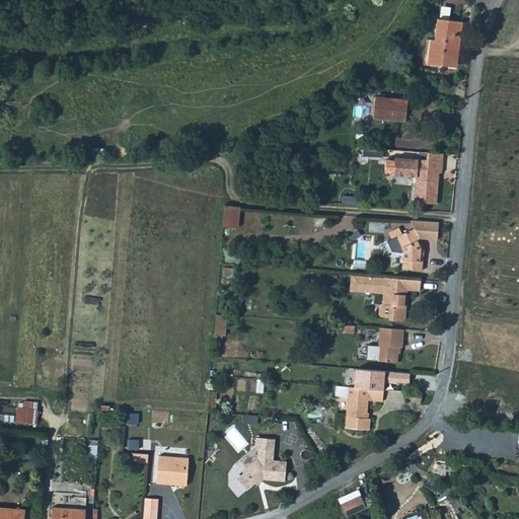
[(442,66),(452,67),(454,50),(458,51),(461,23),(438,20),(435,42),(431,42),(429,60),(442,62),(442,66)]
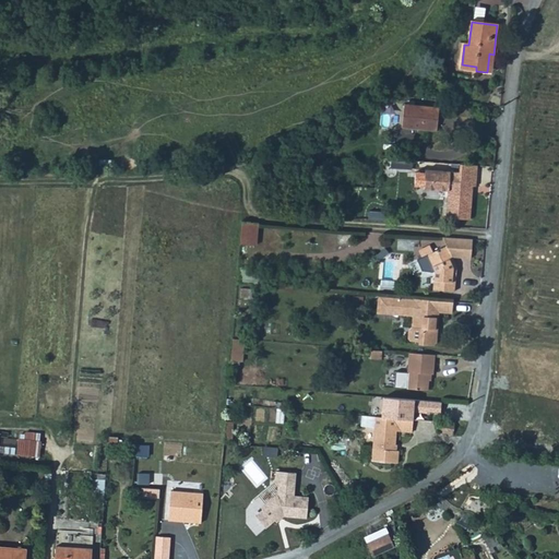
[(404,106),(402,131),(437,133),(439,109),(404,106)]
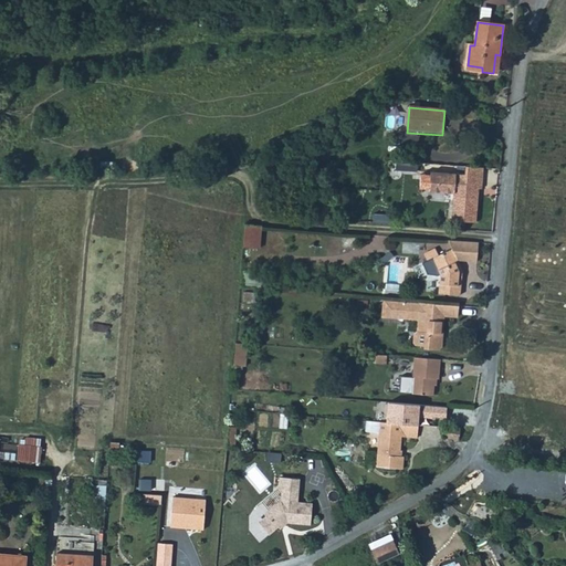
[(482,189),(483,168),(465,167),(465,175),(430,173),(430,175),(429,189),(429,191),(453,194),(451,221),(475,223),(478,195),(475,195),(475,189),(479,189),(482,189)]
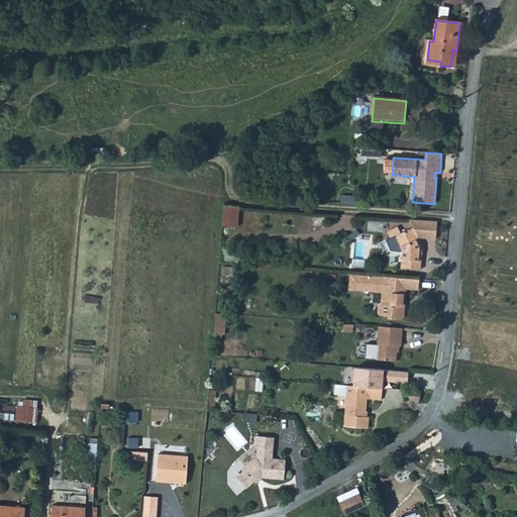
[(392,173),(393,160),(384,159),(383,172),(392,173)]
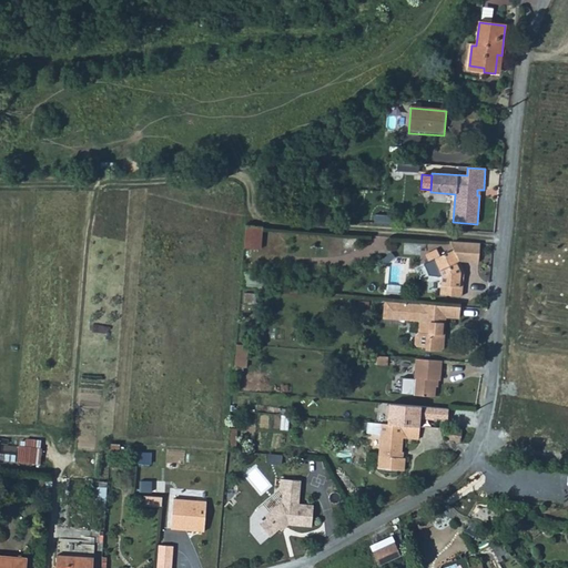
[(265,225),(249,224),(246,246),(263,247),(265,225)]
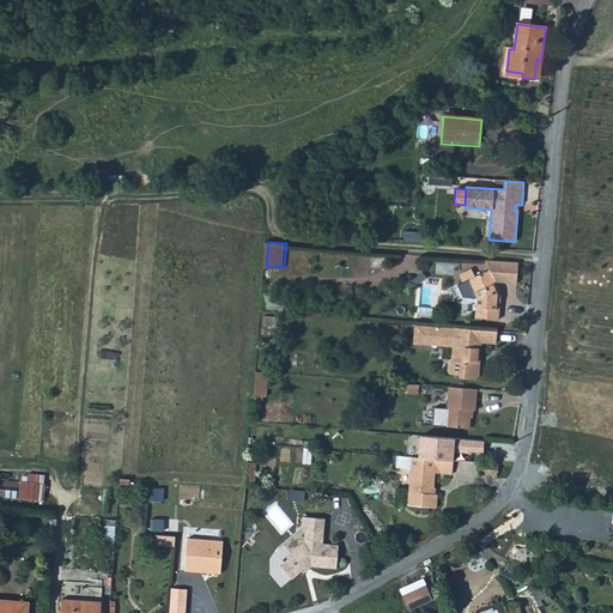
[(502,319),(504,302),(498,302),(499,295),(505,292),(491,269),(471,280),(480,296),(479,317),(502,319)]
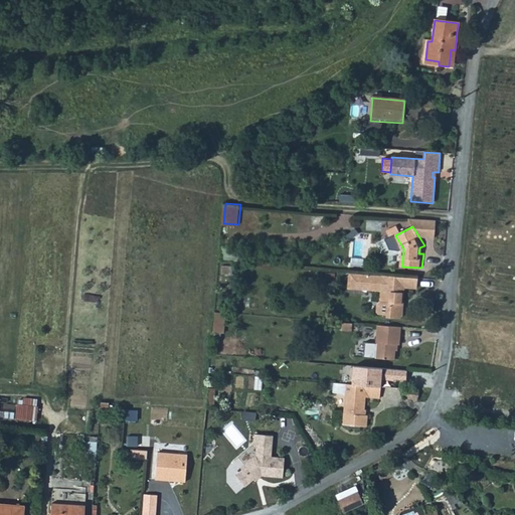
[(224,244),(223,258),(231,259),(232,244),(224,244)]
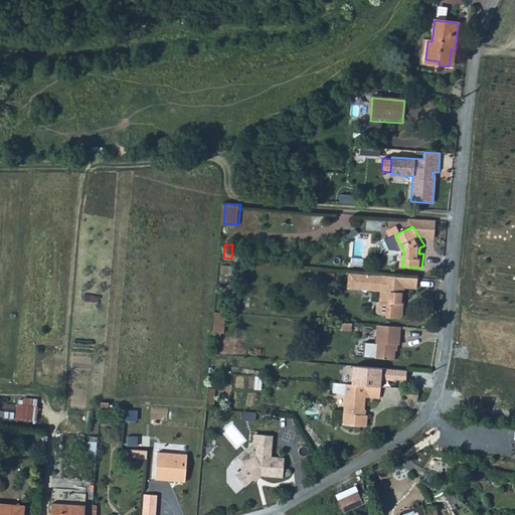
[(363,286),(364,273),(354,272),(352,287),(362,288),(363,286)]
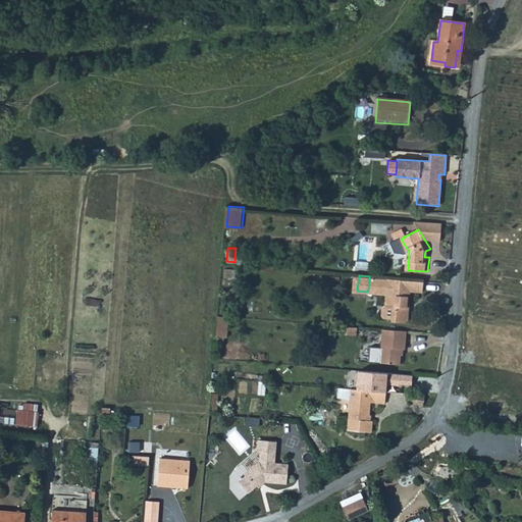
[(381,277),(369,276),(368,290),(383,291),(385,294),(390,294),(389,304),(385,308),(385,315),(388,318),(395,318),(395,321),(407,322),(411,318),(412,311),(409,309),(409,305),(413,305),(414,291),(427,292),(428,281),(412,280),(392,278),(381,277)]
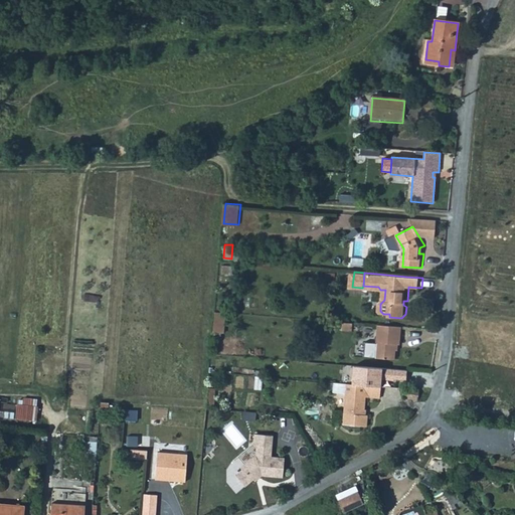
[(217,311),(215,331),(226,331),(228,312),(217,311)]
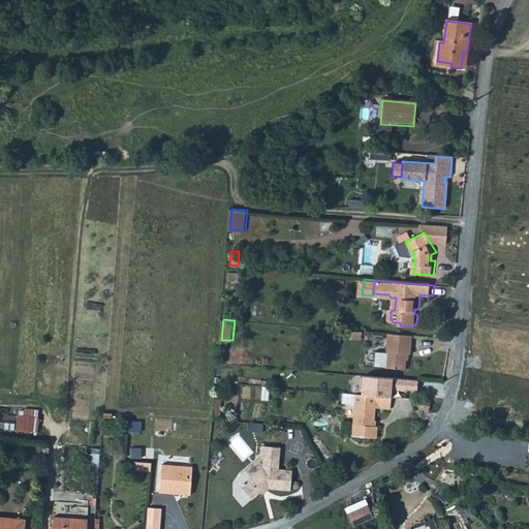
[(364,331),(352,331),(352,339),(363,340),(364,331)]
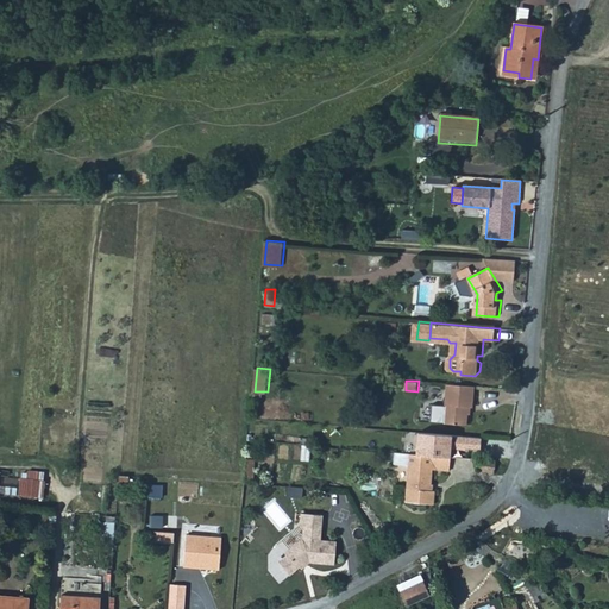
[(469,385),(447,383),(446,406),(439,405),(437,422),(469,425),(470,408),(475,408),(476,385),(469,385)]
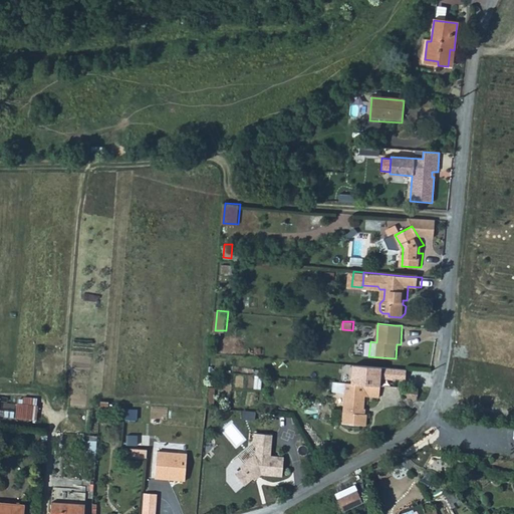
[(44,360),(42,378),(53,379),(55,361),(44,360)]
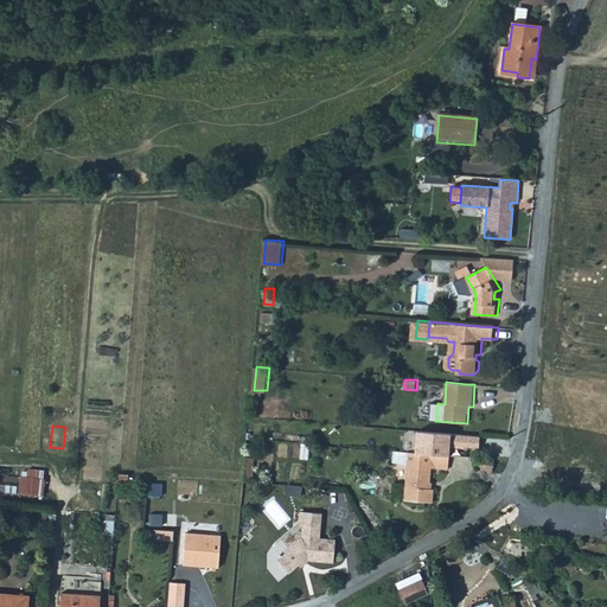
[(417,453),(390,451),(390,457),(389,464),(406,465),(402,498),(430,500),(432,489),(427,489),(425,489),(425,483),(427,483),(428,468),(445,470),(446,455),(417,453)]
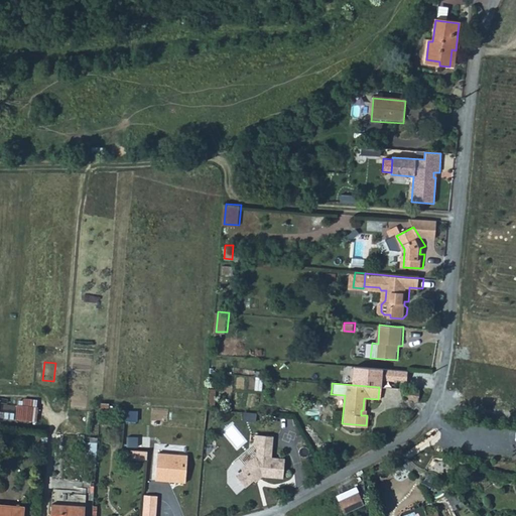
[(211,389),(209,409),(217,409),(219,390),(211,389)]
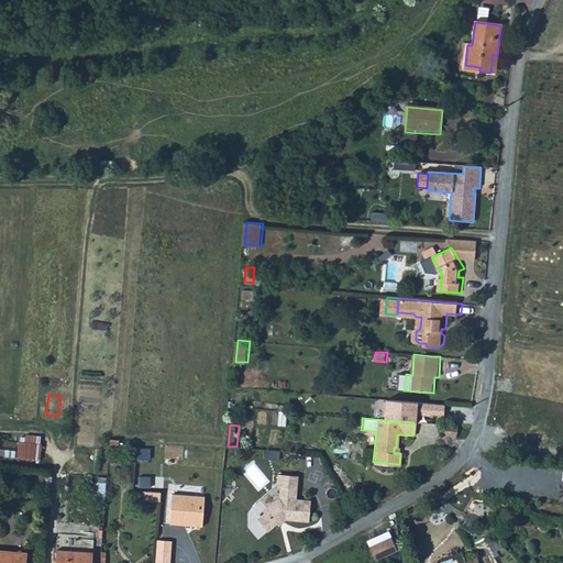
[(465,427),(450,426),(450,434),(464,435),(465,427)]
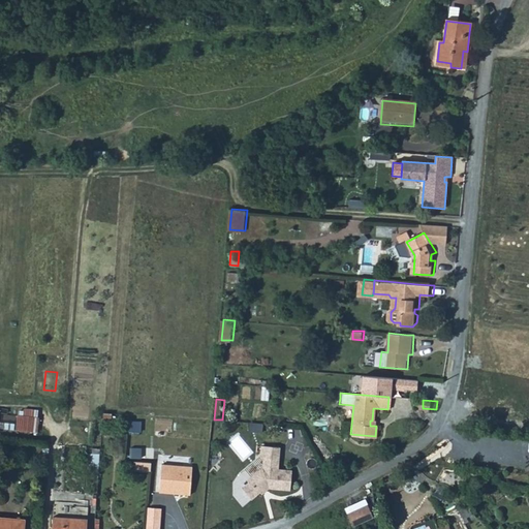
[(16,429),(34,433),(39,411),(21,407),(16,429)]
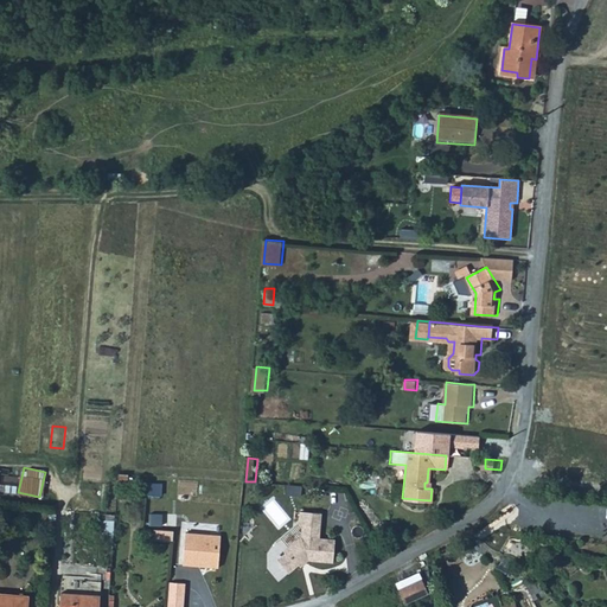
[(278,557),(289,572),(305,558),(333,562),(334,537),(319,536),(321,511),(299,509),(299,523),(302,523),(301,534),(283,549),(285,551),(278,557)]
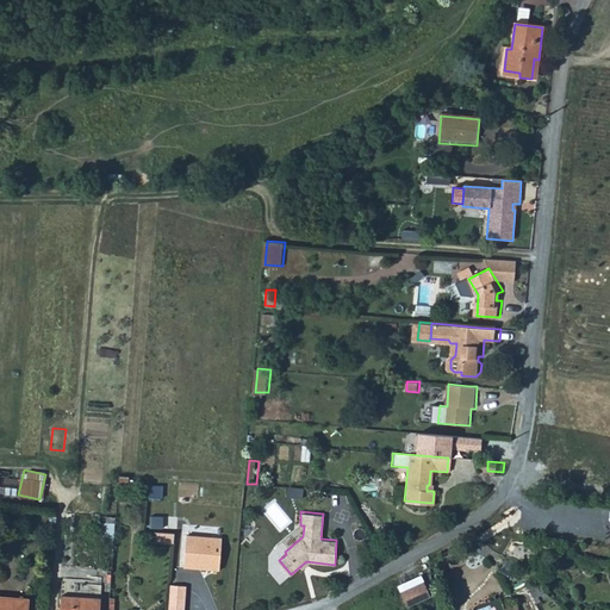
[(101,545),(113,546),(116,522),(104,521),(101,545)]
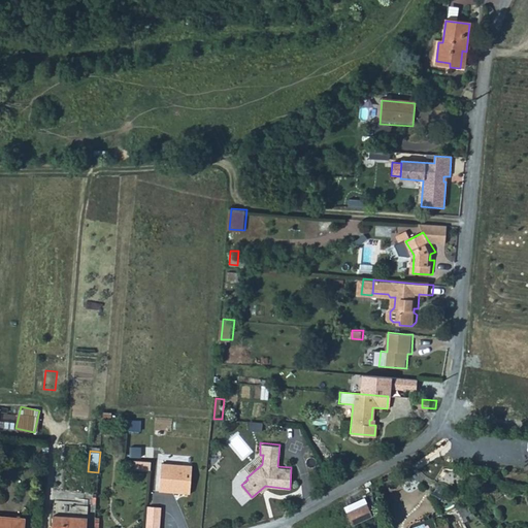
[(195,465),(163,463),(161,492),(192,494),(195,465)]
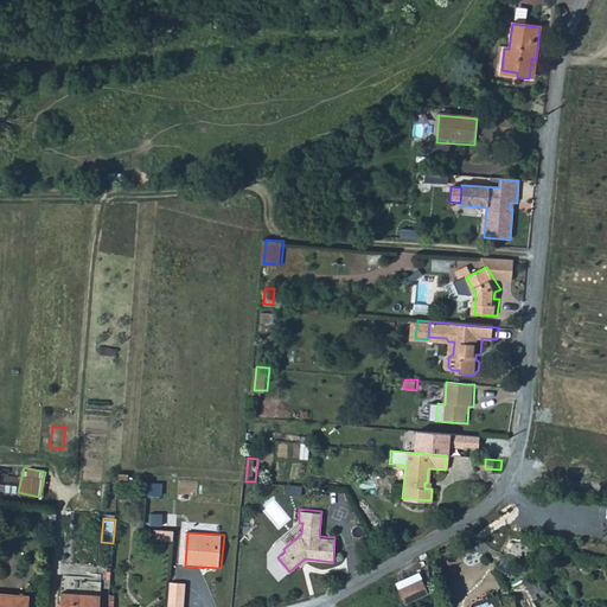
[(423,572),(402,582),(408,594),(429,583),(423,572)]
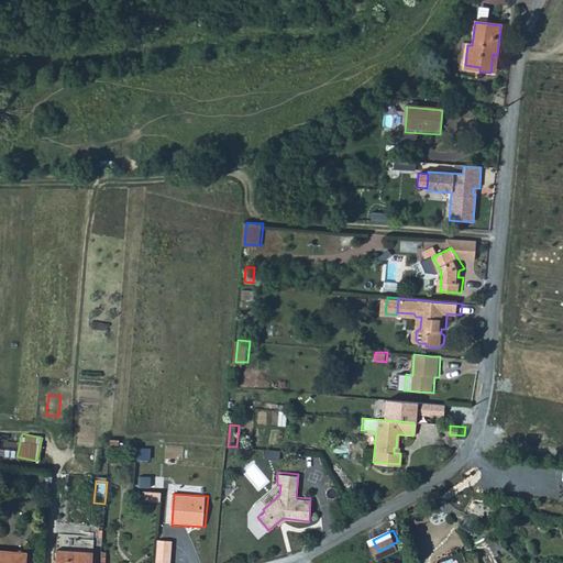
[(169,562),(170,542),(158,541),(156,562),(169,562)]
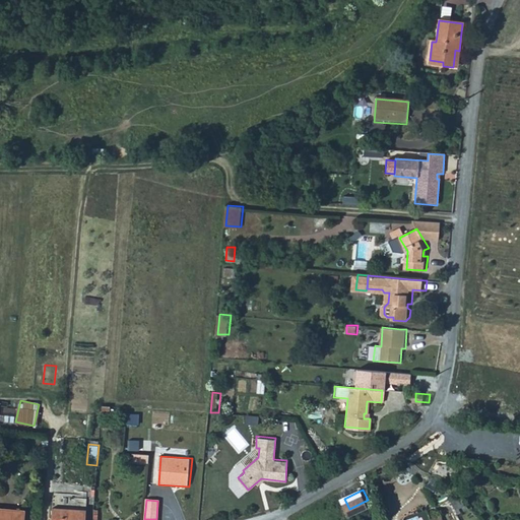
[(0,508),(0,519),(23,519),(25,510),(0,508)]
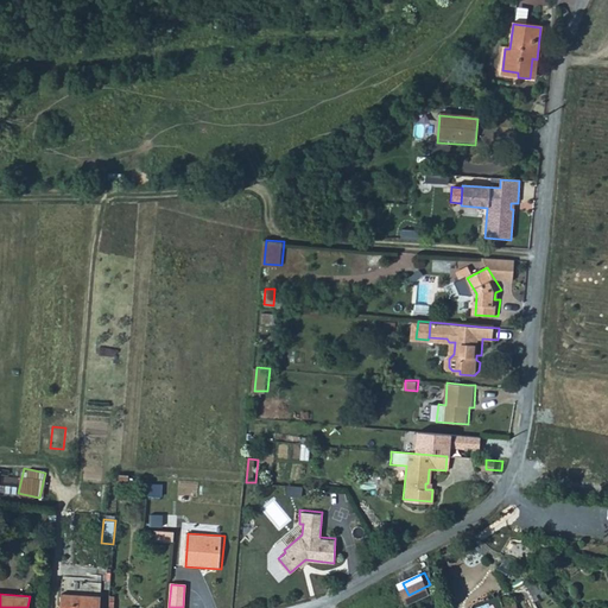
[(61,594),(58,607),(99,607),(100,597),(61,594)]
